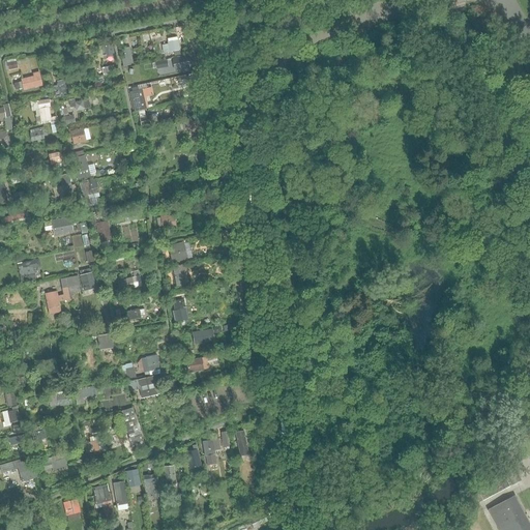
[(25,7),(24,0),(12,3),(15,10),(25,7)]
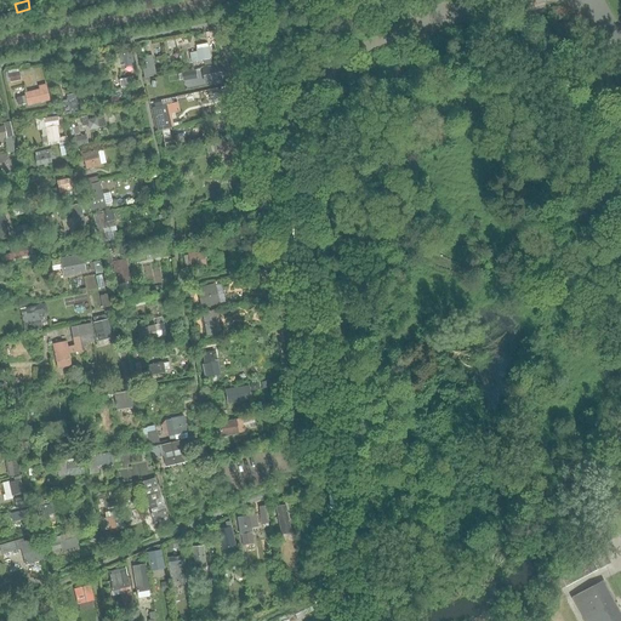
[(209,50),(189,53),(192,63),(203,61),(204,66),(211,64),(210,60),(211,60),(209,50)]
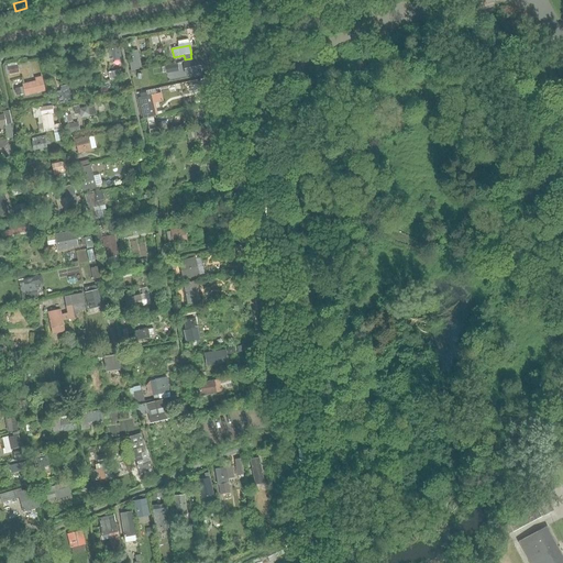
[(119,47),(108,50),(110,62),(121,59),(119,47)]
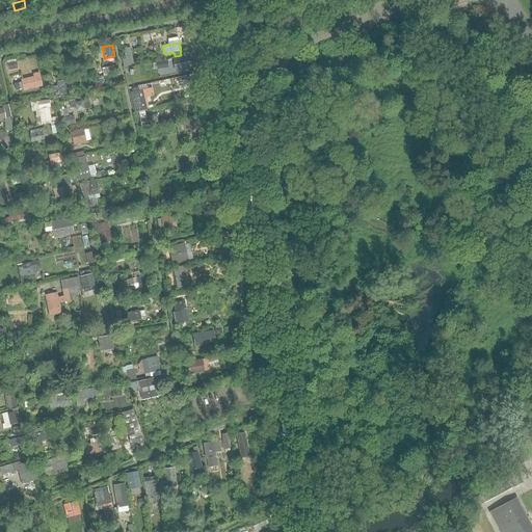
[(126,59),(122,60),(124,69),(128,68),(127,65),(133,64),(130,49),(124,50),(126,59)]
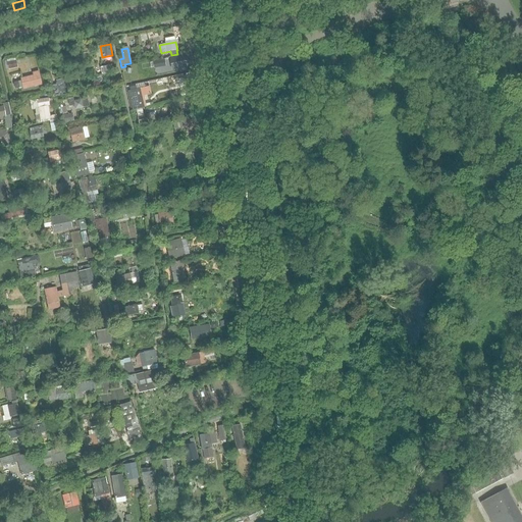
[(184,55),(169,58),(172,69),(187,66),(184,55)]
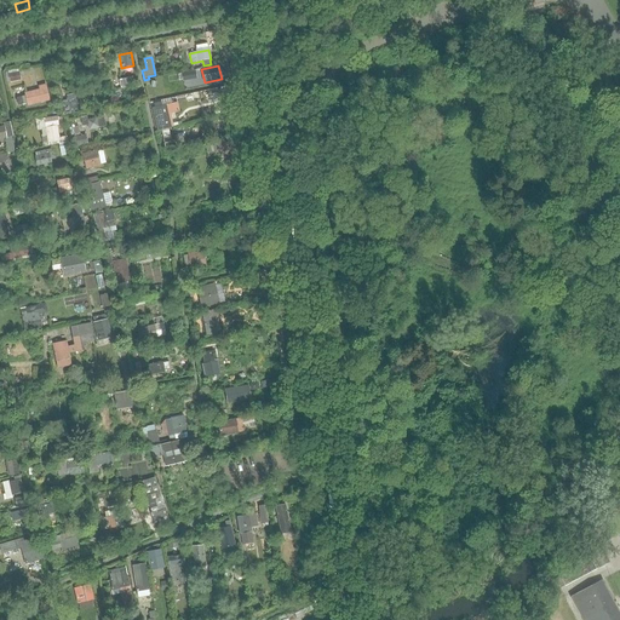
[(18,73),(9,74),(10,82),(21,80),(18,73)]
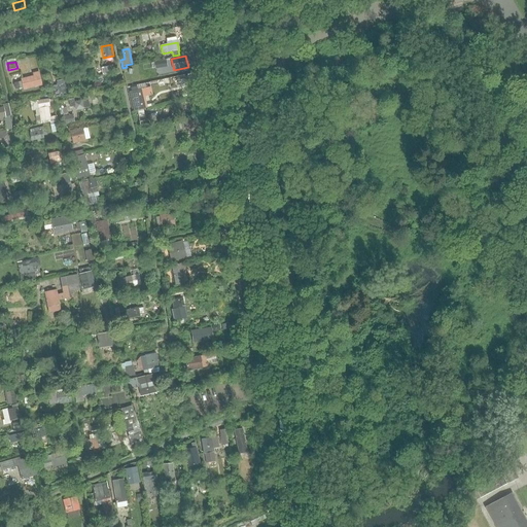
[(112,66),(101,69),(103,74),(114,72),(112,66)]
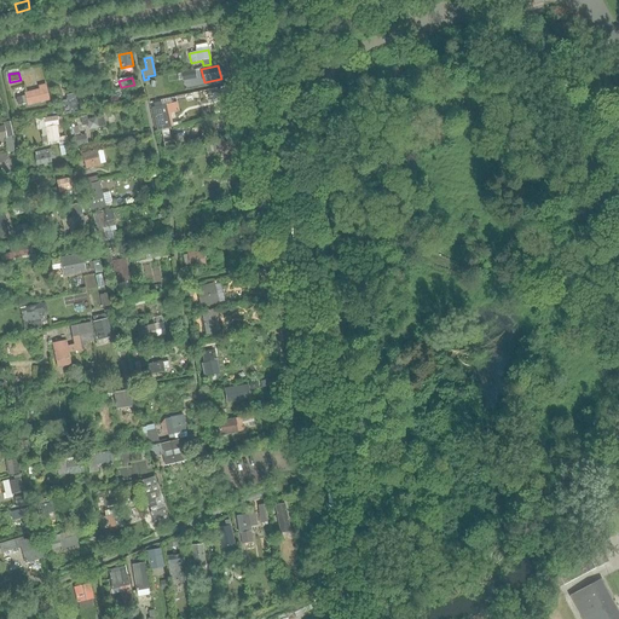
[(39,90),(24,93),(27,106),(50,100),(45,85),(38,86),(39,90)]
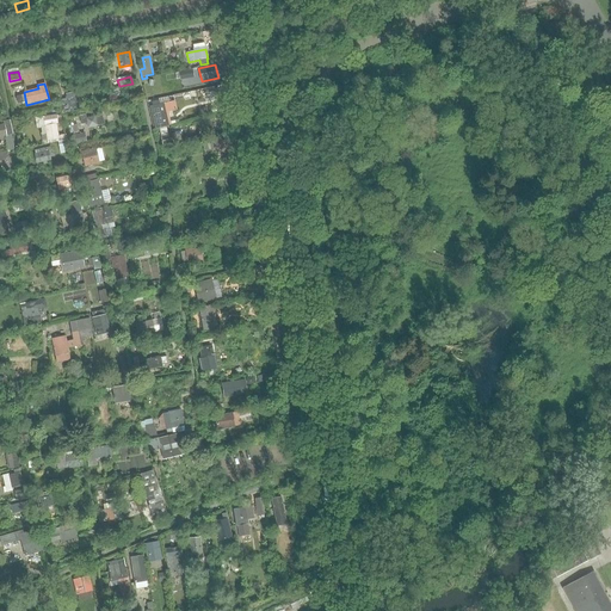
[(67,104),(62,105),(63,112),(81,109),(78,93),(66,97),(67,104)]
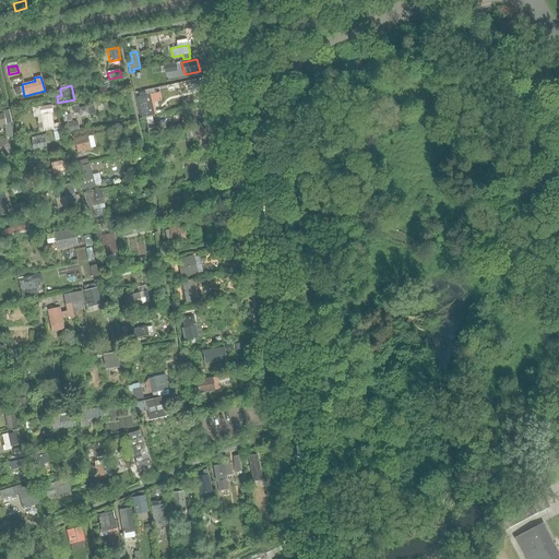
[(150,95),(137,97),(142,118),(154,115),(150,95)]
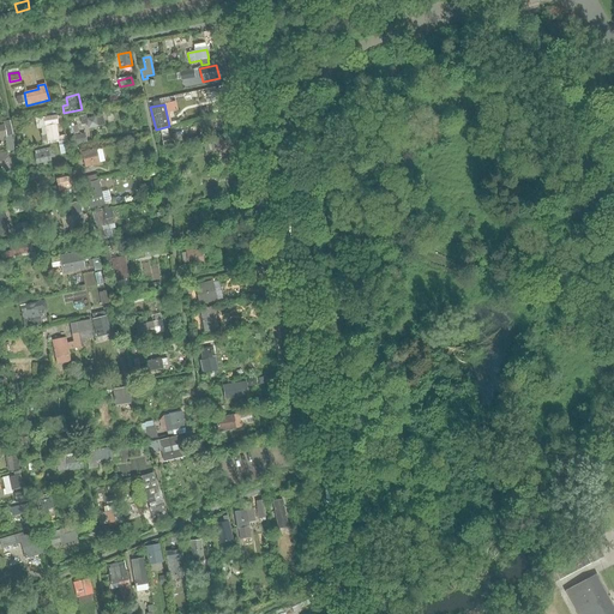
[(85,115),(79,118),(82,125),(86,124),(88,130),(104,125),(102,115),(86,120),(85,115)]
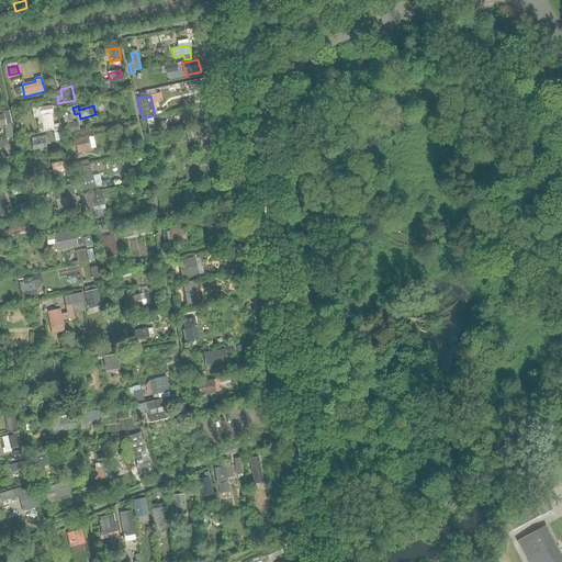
[(42,124),(37,125),(38,133),(62,128),(60,124),(56,125),(54,127),(52,113),(56,112),(55,107),(52,107),(40,108),(42,124)]
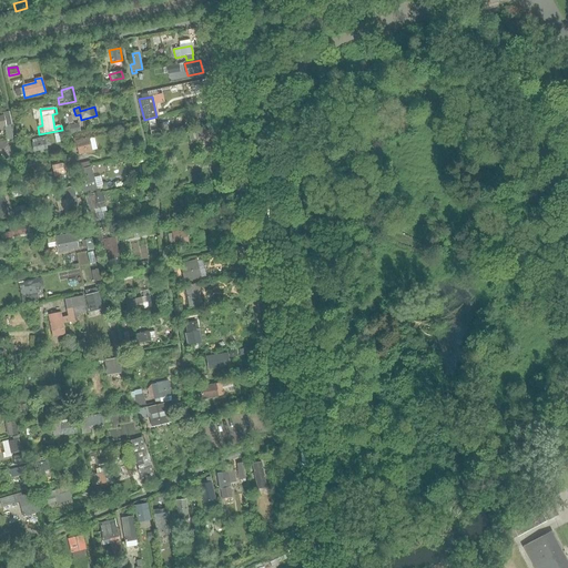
[(3,115),(0,117),(0,128),(6,127),(6,125),(11,124),(9,112),(3,113),(3,115)]
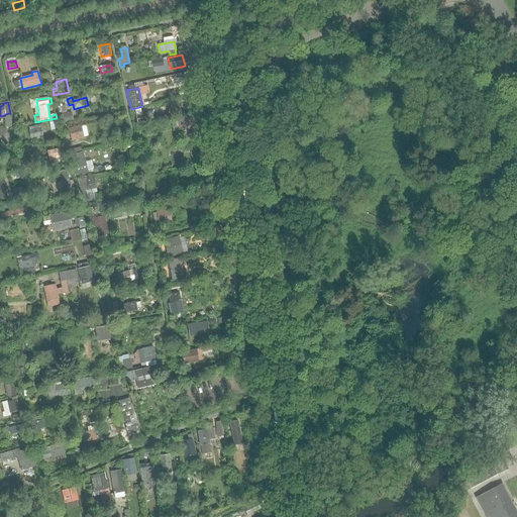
[(71,112),(62,114),(64,122),(73,120),(71,112)]
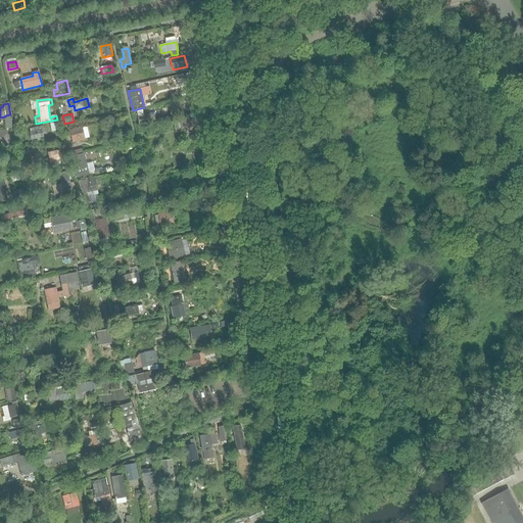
[(138,117),(137,117),(139,125),(154,121),(153,113),(151,114),(138,117)]
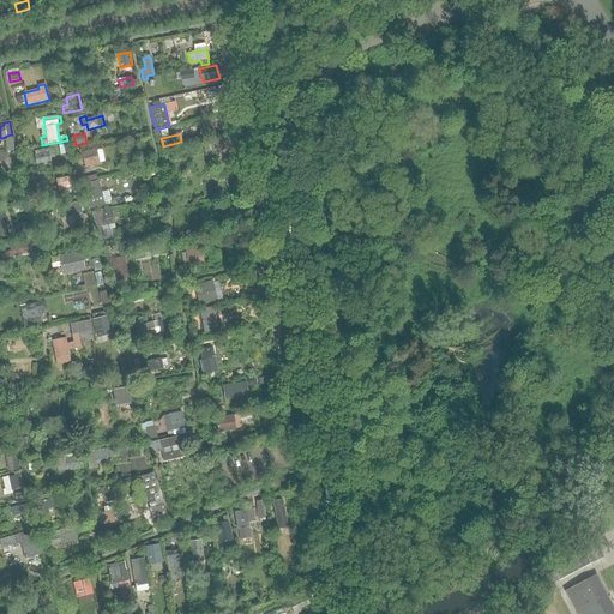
[(234,137),(215,142),(217,151),(229,149),(232,156),(238,155),(234,137)]
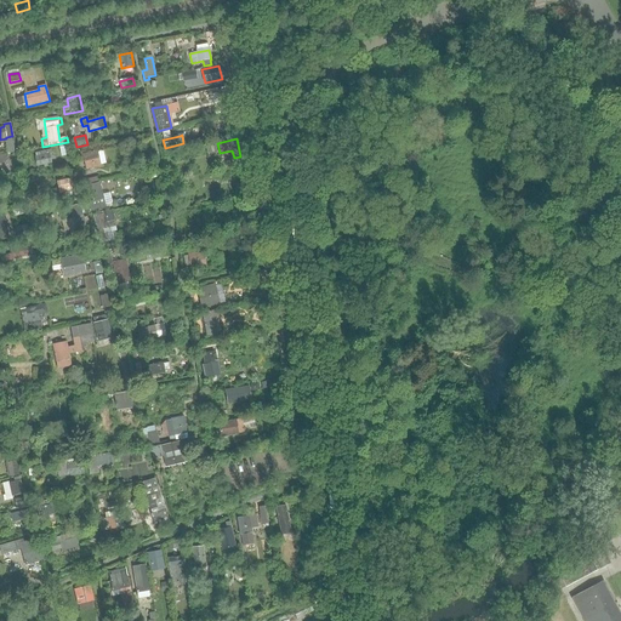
[(35,157),(34,157),(36,166),(51,164),(51,160),(55,159),(52,153),(51,153),(51,149),(39,152),(40,155),(35,157)]
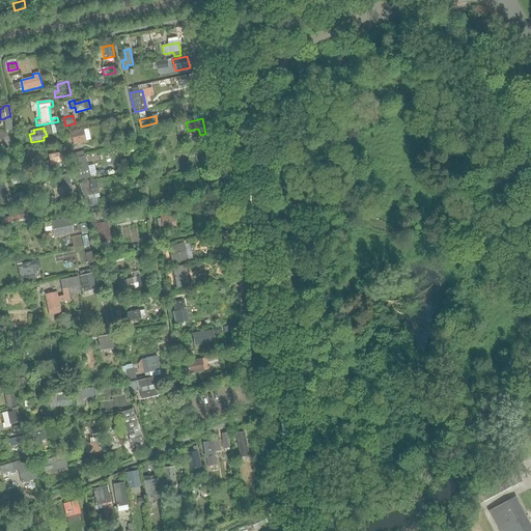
[(83,129),(71,132),(74,144),(86,142),(83,129)]
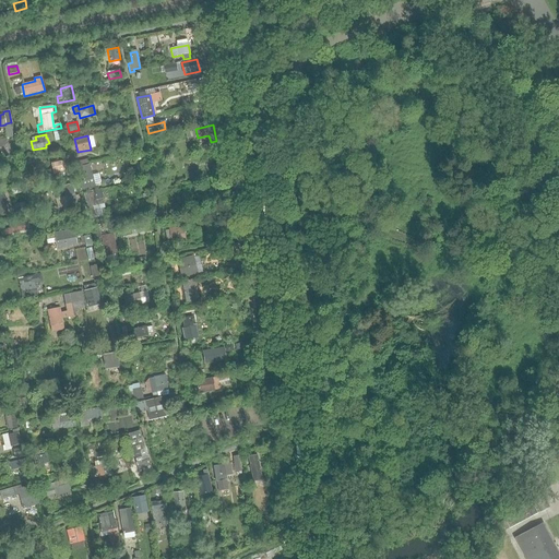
[(64,159),(51,162),(55,179),(70,176),(69,170),(67,170),(64,159)]
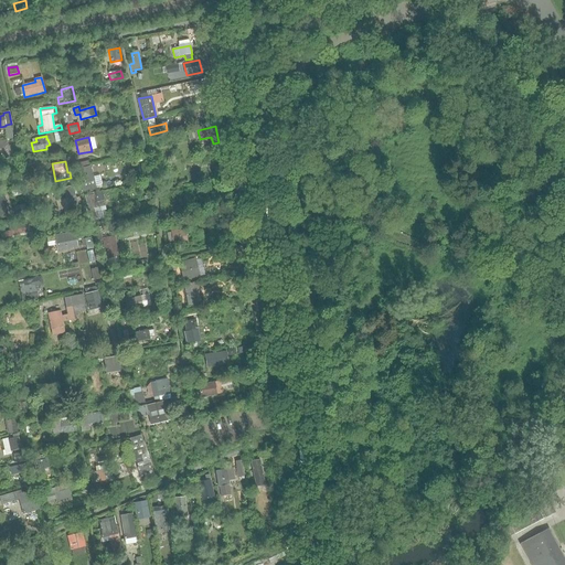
[(84,183),(81,184),(83,192),(96,189),(91,166),(81,169),(84,183)]
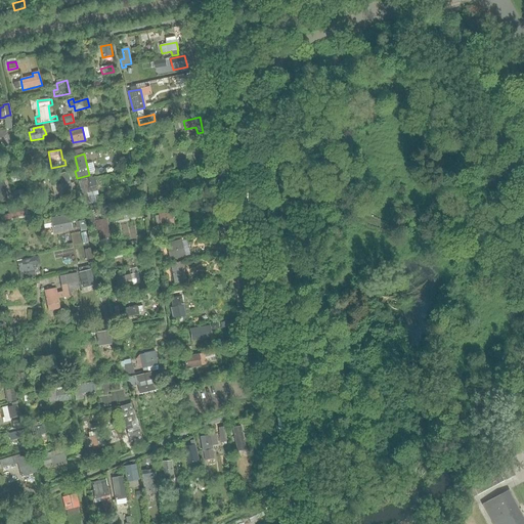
[(68,172),(49,176),(51,186),(61,184),(63,192),(72,190),(68,172)]
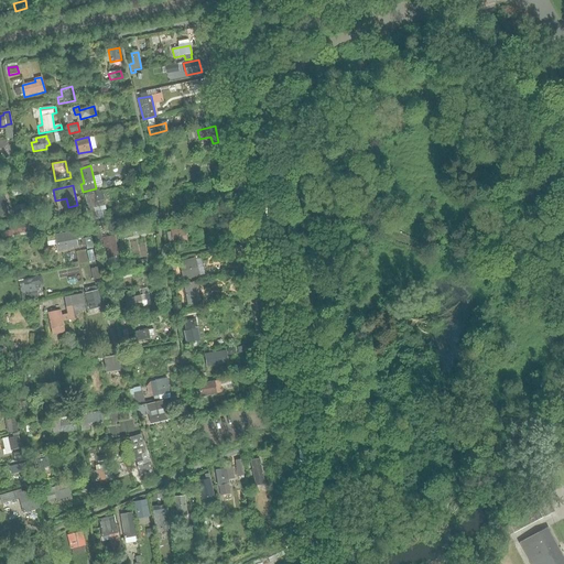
[(229,202),(227,188),(217,191),(220,204),(229,202)]
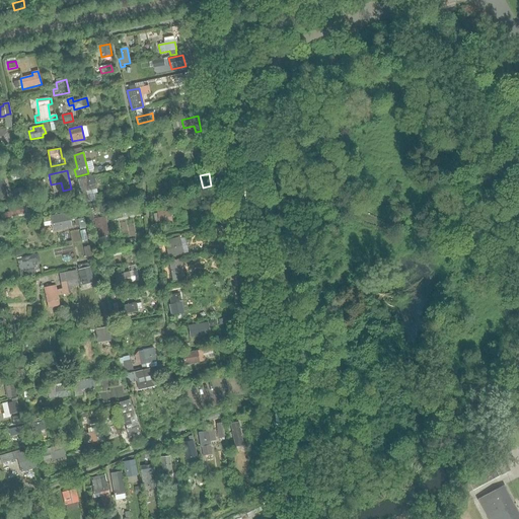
[(93,175),(77,179),(82,204),(93,201),(91,191),(96,190),(93,175)]
